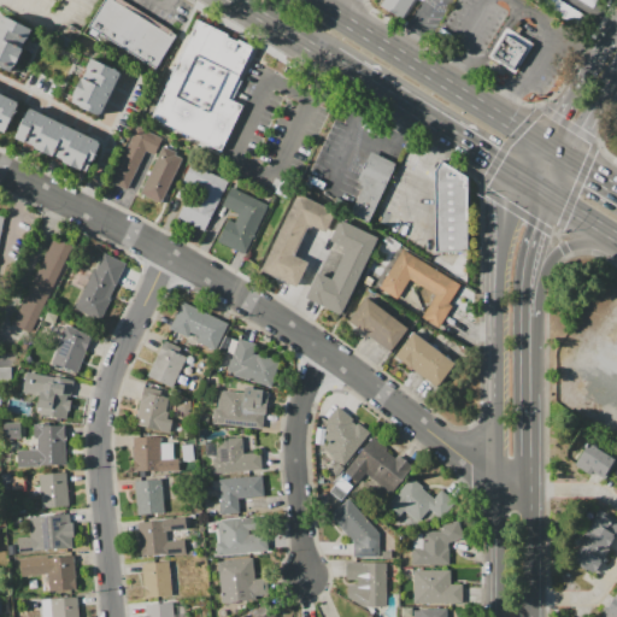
[(104,0),(118,0),(177,36),(158,69),(88,27),(104,0)]
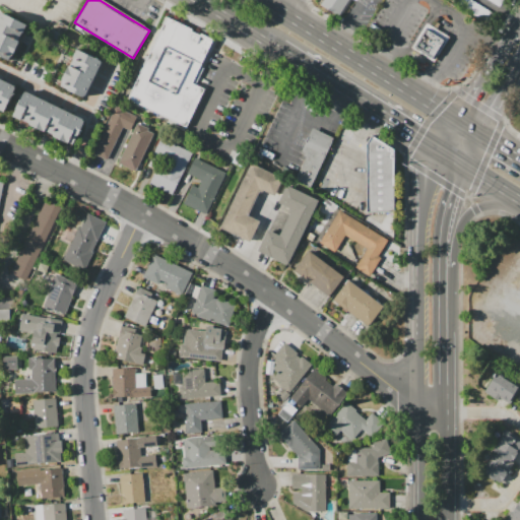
[(341,19),(353,0),(317,0),(316,2),(341,19)]
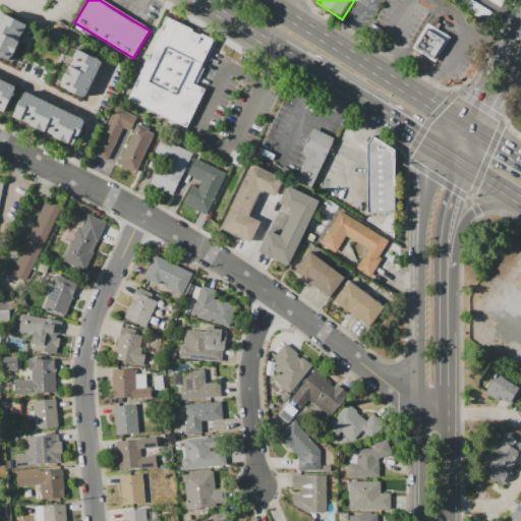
[(0,16),(2,12),(27,24),(11,61),(0,55),(0,16)]
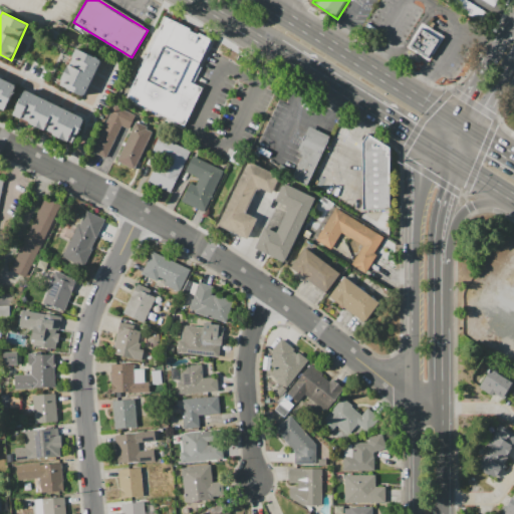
[(122,94),(158,24),(162,15),(190,29),(190,30),(198,34),(199,33),(212,40),(191,82),(202,87),(183,124),(122,94)]
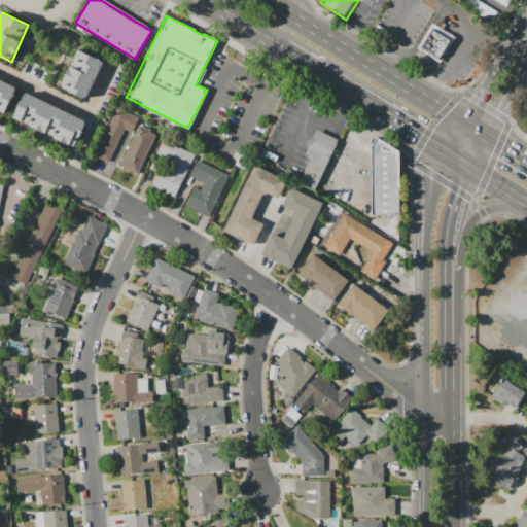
[(417,48),(432,23),(458,39),(442,64),(417,48)]
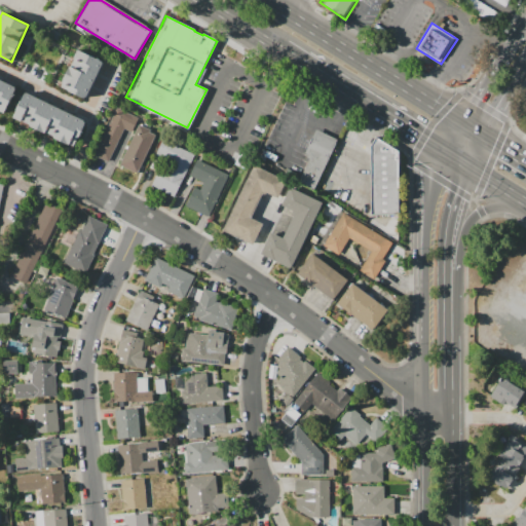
[(87,101),(62,88),(80,49),(107,63),(87,101)]
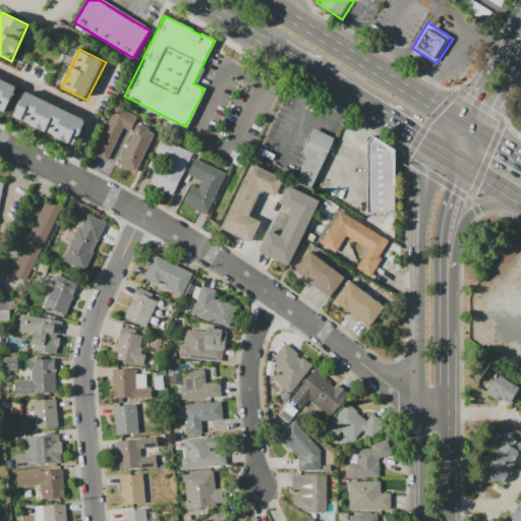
[(0,77),(16,85),(3,113),(0,111),(0,77)]
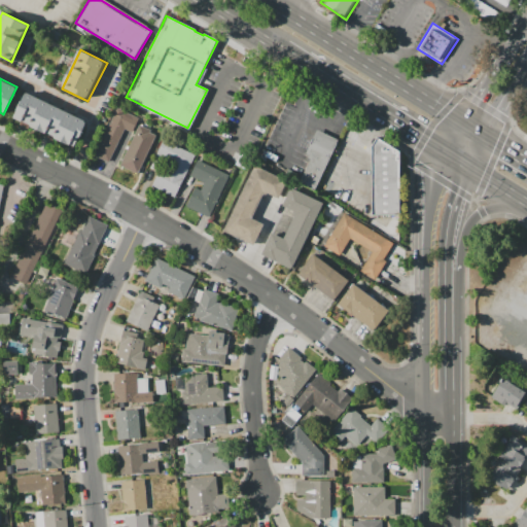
[(29,93),(90,121),(76,148),(15,119),(29,93)]
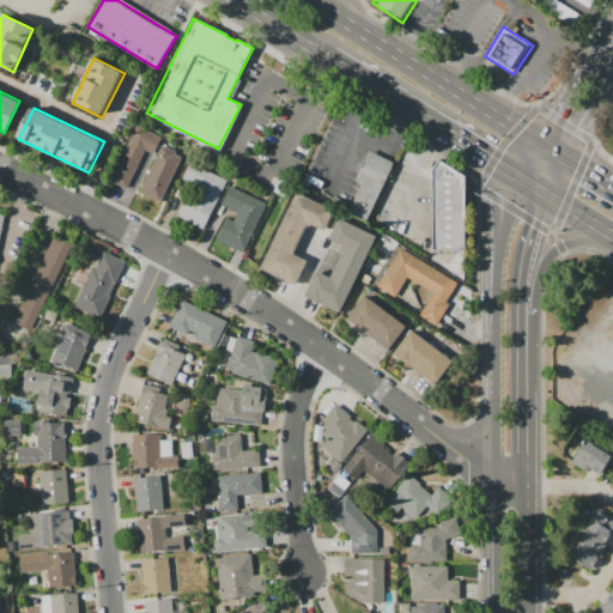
[(135,126),(161,137),(152,152),(144,149),(126,187),(110,180),(135,126)]
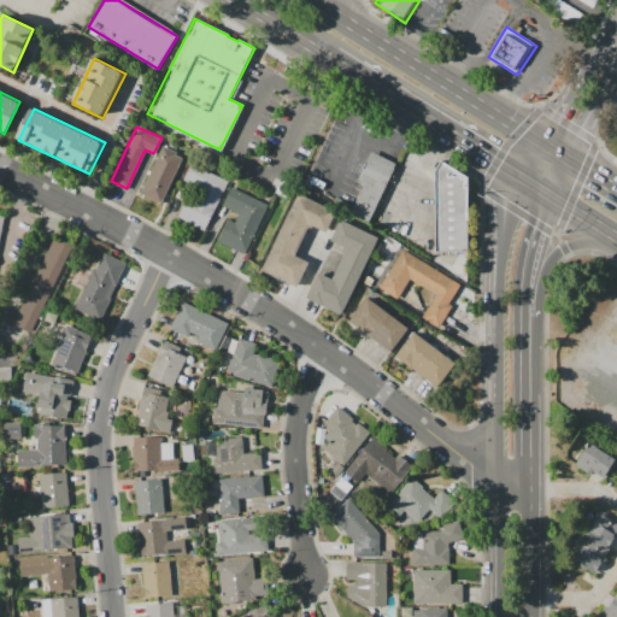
[(182,158),(160,204),(140,194),(164,146),(177,152),(176,154),(182,158)]
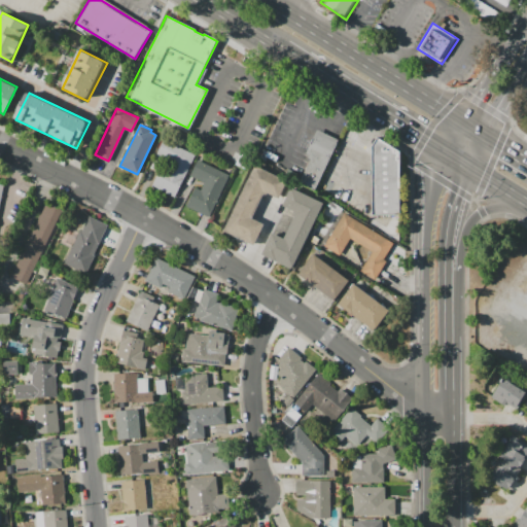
[(315,189),(339,140),(317,130),(306,154),(308,155),(308,156),(310,157),(299,182),(315,189)]
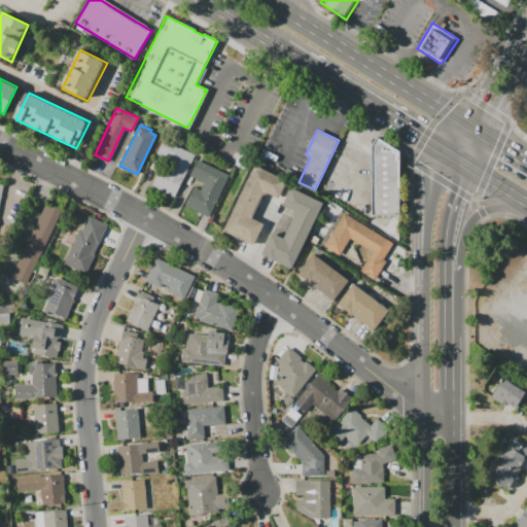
[(371,215),(372,145),(377,137),(401,151),(400,215),(371,215)]
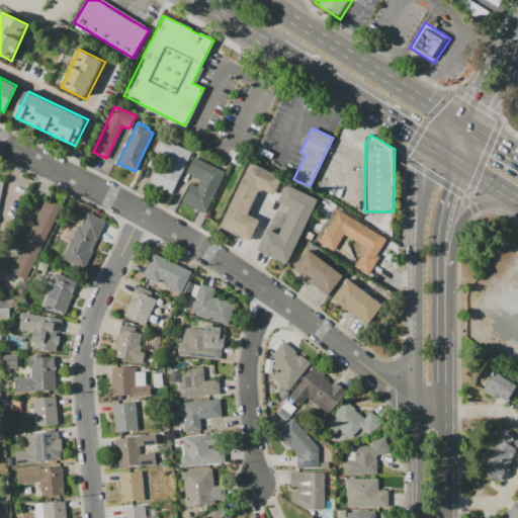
[(192,153),(170,194),(149,183),(160,163),(165,166),(168,159),(154,152),(162,137),(192,153)]
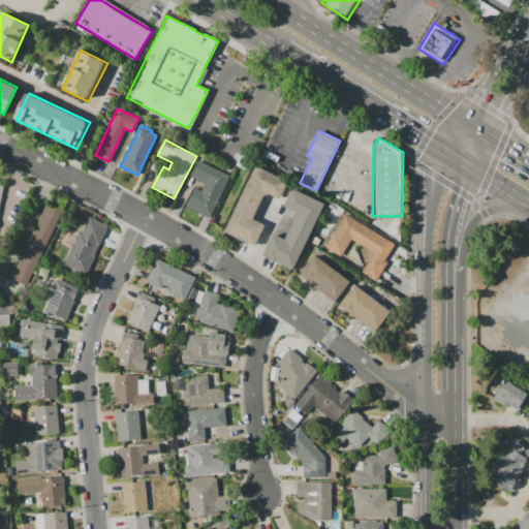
[(229,177),(210,217),(188,208),(196,188),(200,190),(205,183),(191,177),(197,162),(229,177)]
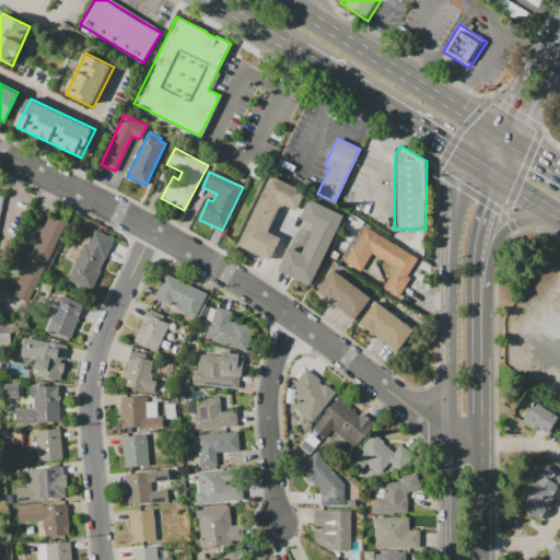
[(270,176),(305,193),(296,211),(279,203),(266,231),(278,236),(269,257),(238,244),(270,176)]
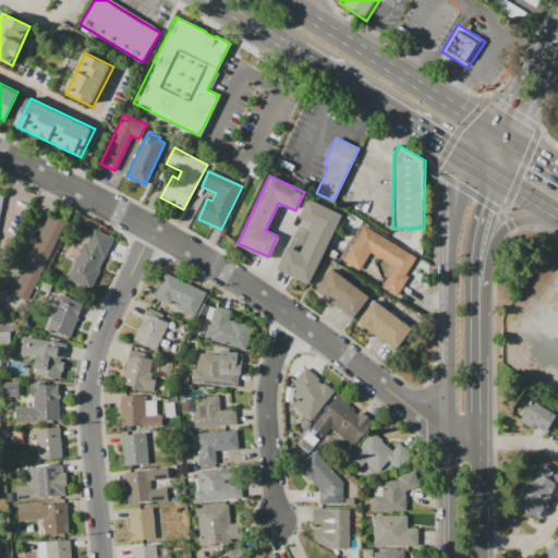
[(339,214),(310,283),(279,269),(288,249),(301,254),(314,225),(301,218),(308,201),(339,214)]
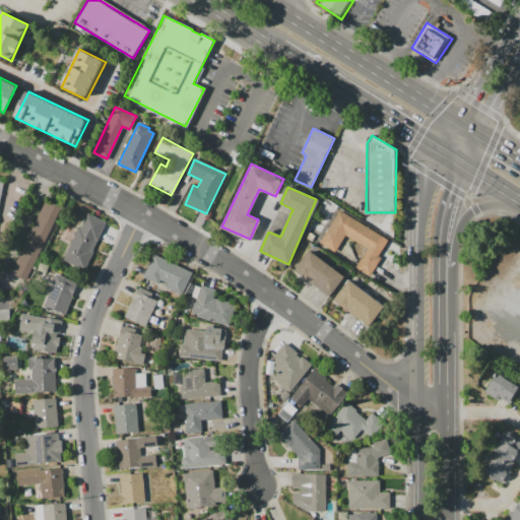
[(60,207),(25,280),(11,273),(47,200),(60,207)]
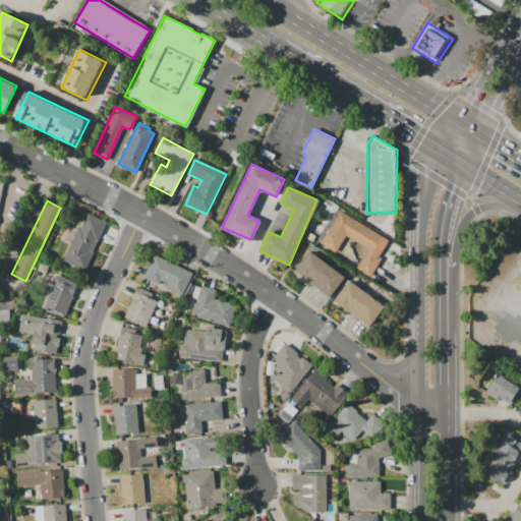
[(340,211),(388,241),(378,257),(382,259),(370,277),(356,269),(367,250),(345,237),(335,254),(319,244),(340,211)]
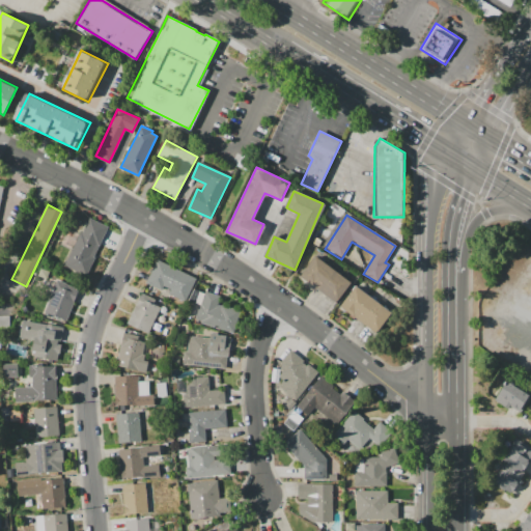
[(108,227),(84,275),(64,264),(80,232),(82,233),(89,218),(108,227)]
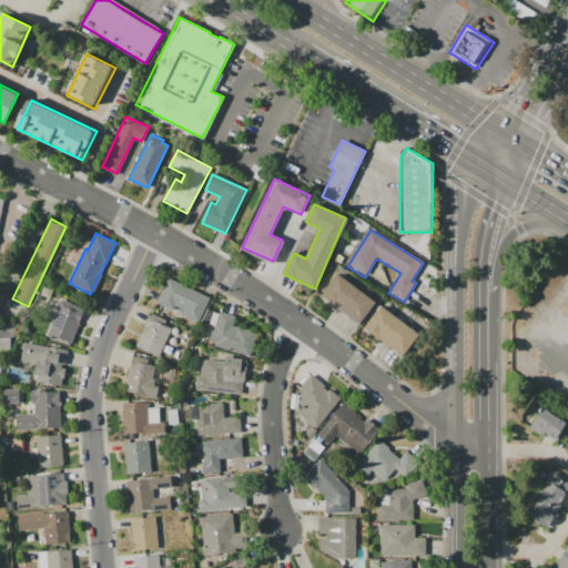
[(338,273),(376,303),(359,324),(322,295),(338,273)]
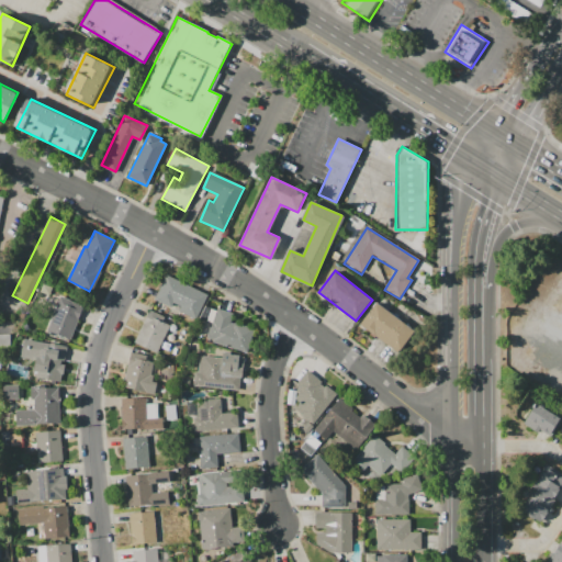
[(167,274),(206,295),(194,318),(179,310),(181,306),(175,303),(172,307),(154,298),(167,274)]
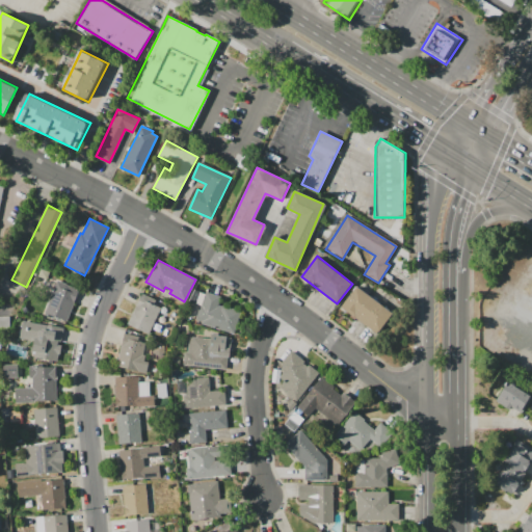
[(58,281),(67,284),(65,284),(74,288),(74,287),(80,289),(67,321),(65,321),(45,312),(58,281)]
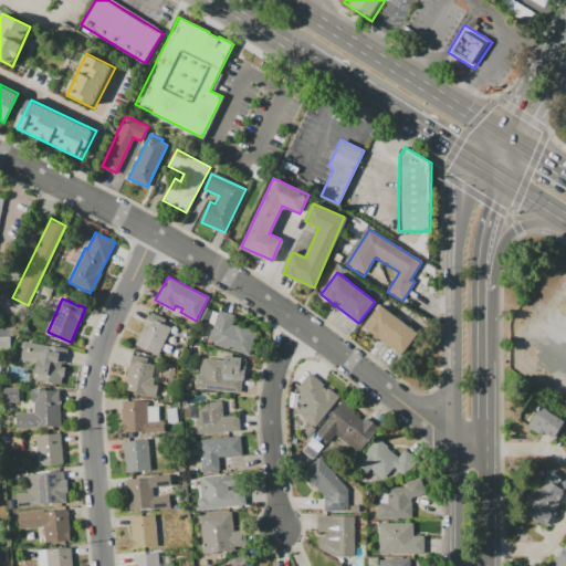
[(380,304),(417,333),(400,355),(364,327),(380,304)]
